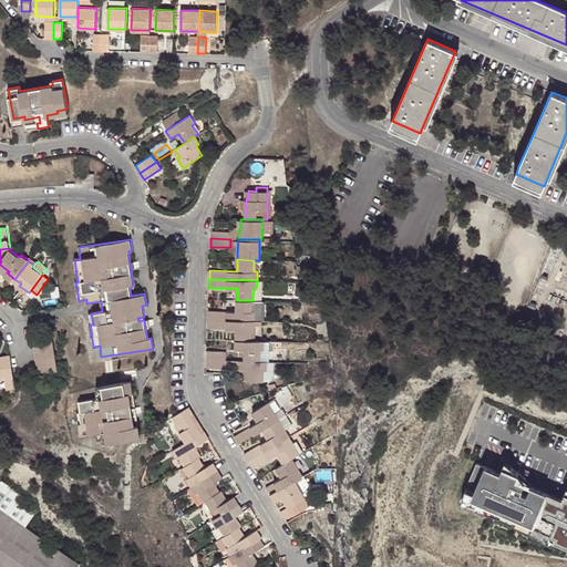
[(208,319),(256,320),(256,311),(253,311),(253,300),(237,300),(237,311),(208,310),(208,319)]
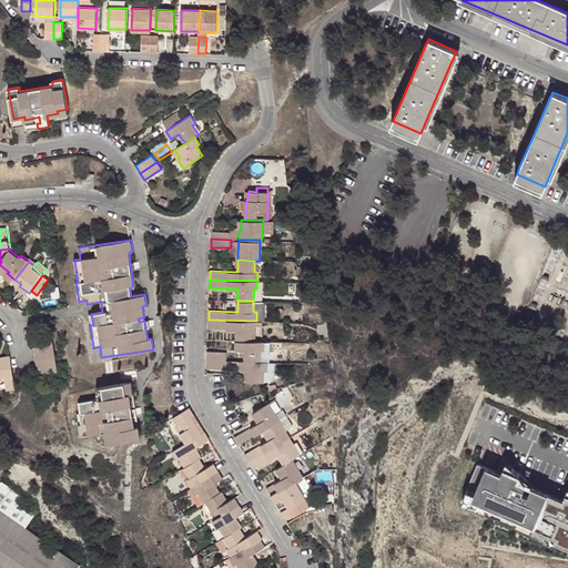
[(265,301),(253,301),(253,312),(256,312),(256,321),(265,321),(265,301)]
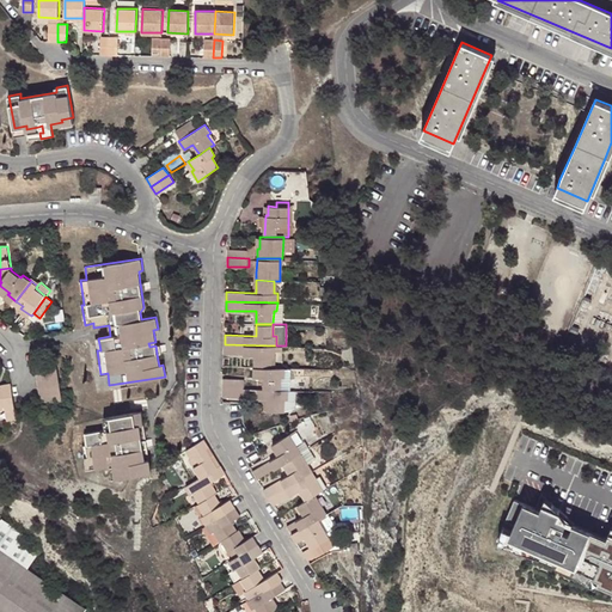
[(276,355),(276,346),(225,344),(225,354),(255,355),(255,367),(271,367),(271,355),(276,355)]
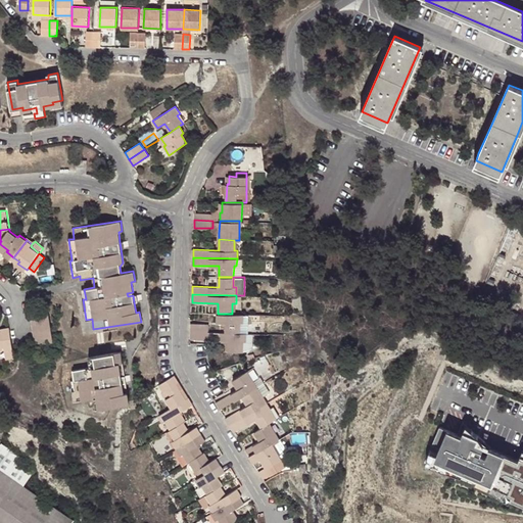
[(32,322),(50,319),(48,312),(31,314),(32,322)]
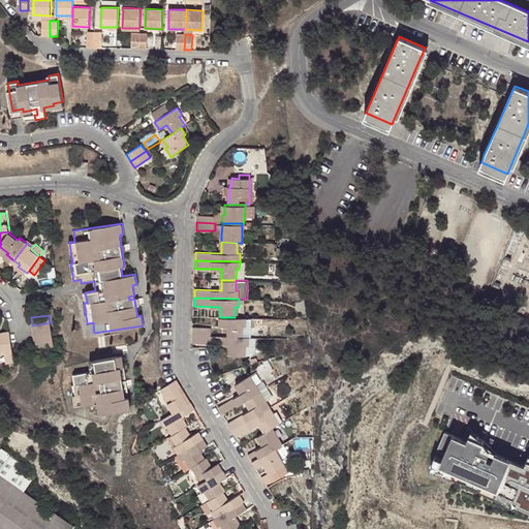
[(247,325),(247,317),(239,317),(235,317),(220,317),(220,325),(228,325),(228,336),(244,336),(244,325),(247,325)]
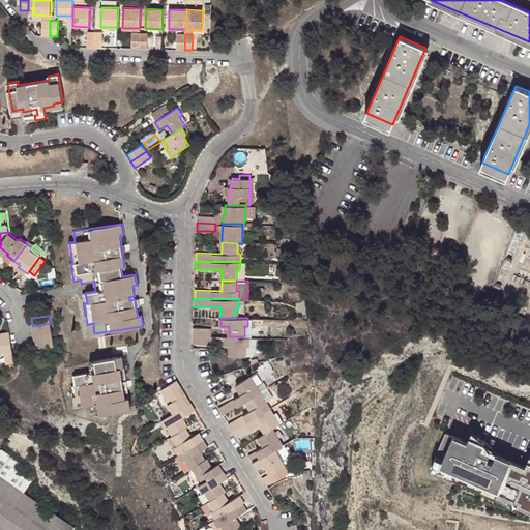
[(33,333),(52,331),(51,323),(32,326),(33,333)]
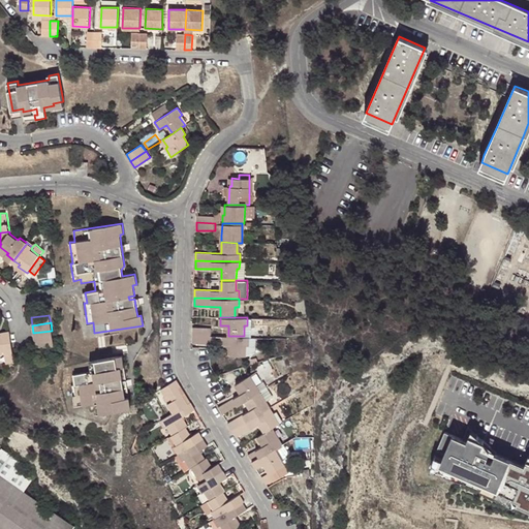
[(0,350),(4,350),(5,353),(12,352),(9,331),(1,332),(2,334),(0,334),(0,350)]
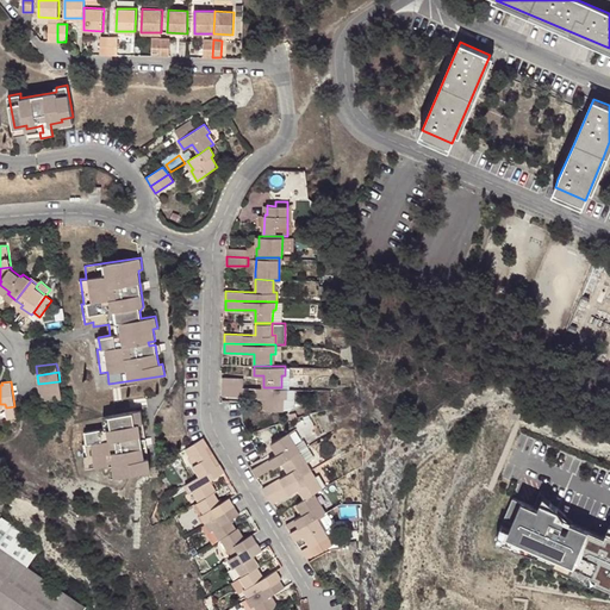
[(39,392),(61,390),(60,381),(38,384),(39,392)]
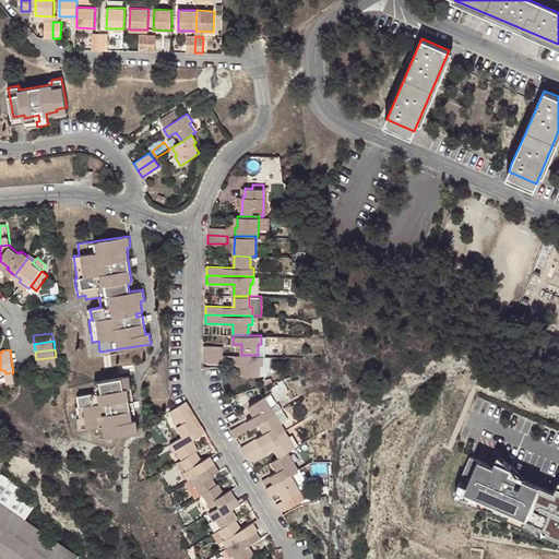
[(204,354),(203,363),(224,363),(224,355),(204,354)]
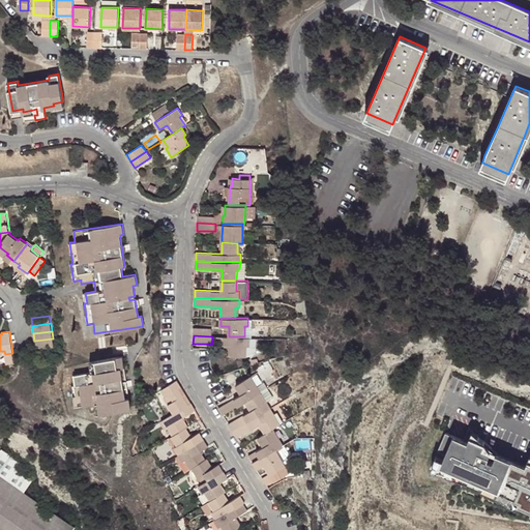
[(232,355),(246,356),(246,346),(249,346),(251,336),(244,336),(229,336),(224,336),(224,345),(232,345),(232,355)]
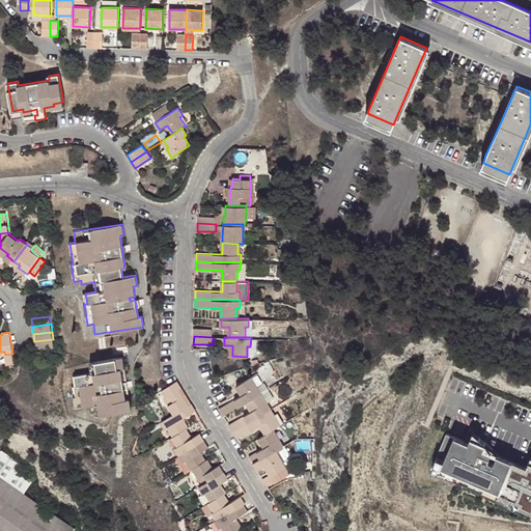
[(257,353),(257,337),(251,337),(250,346),(247,346),(247,357),(257,353)]
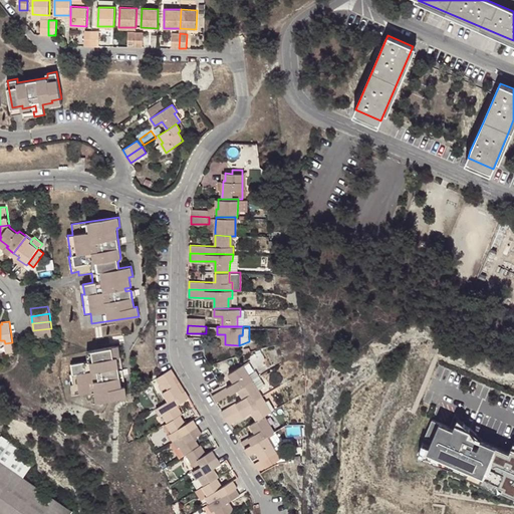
[(33,330),(34,338),(52,336),(51,328),(33,330)]
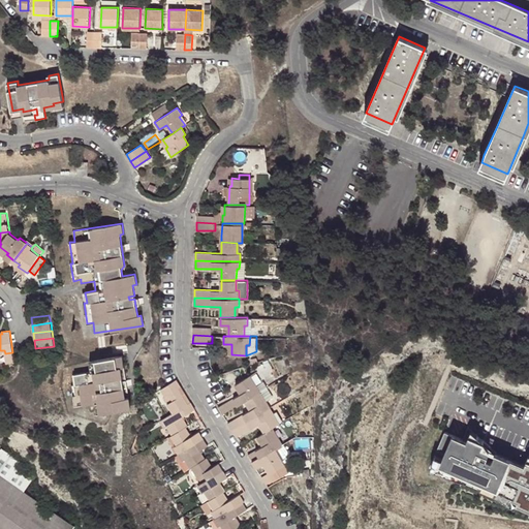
[(6,364),(14,363),(12,352),(5,353),(6,364)]
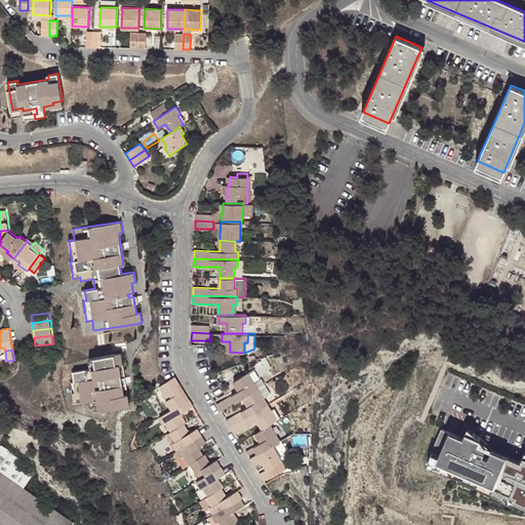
[(119,375),(125,374),(122,353),(94,358),(96,368),(73,371),(75,380),(72,381),(75,402),(95,399),(97,409),(129,404),(126,384),(123,385),(122,377),(119,378),(119,375)]
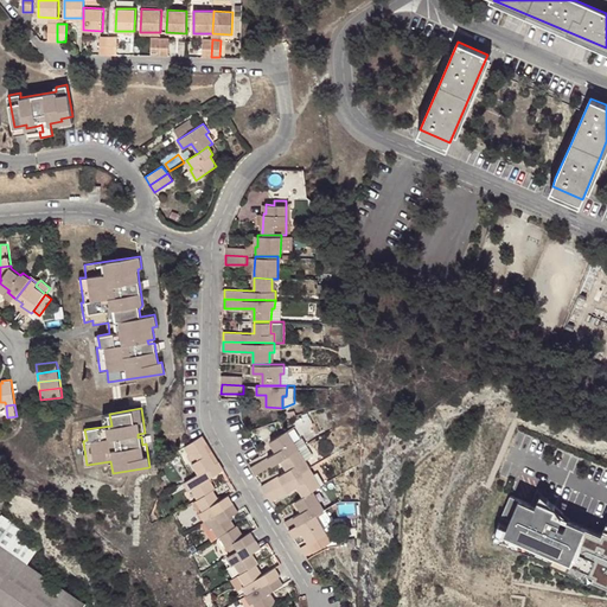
[(296,451),(299,448),(294,440),(291,442),(285,432),(270,441),(276,452),(250,467),(256,475),(281,460),(296,451)]
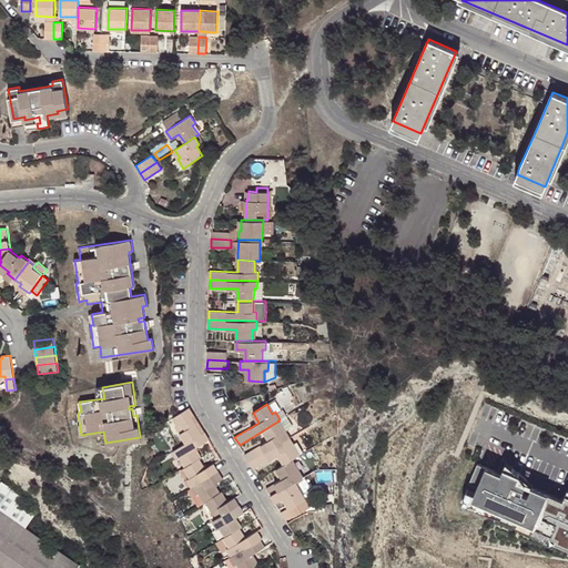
[(190,406),(182,412),(173,417),(178,425),(175,426),(185,443),(202,433),(195,423),(199,422),(190,406)]
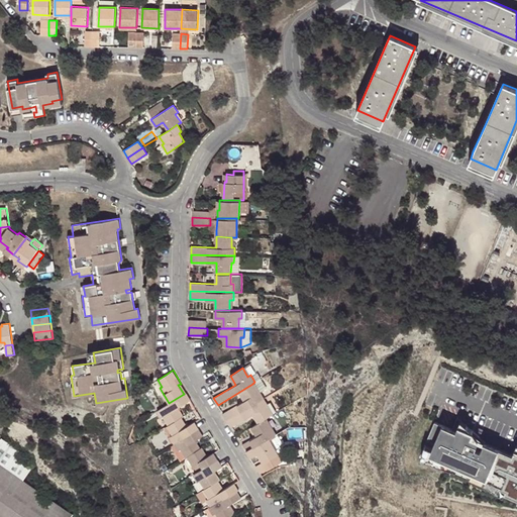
[(186,393),(181,384),(178,385),(184,394),(186,393)]
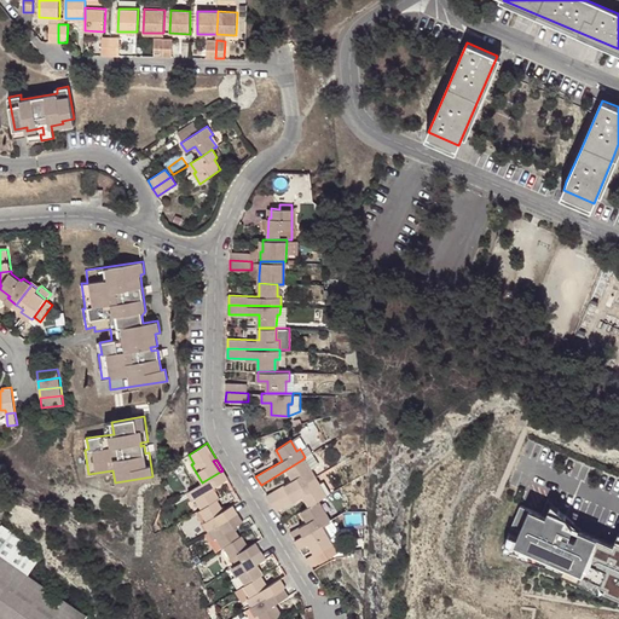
[(272,504),(317,476),(311,468),(308,469),(302,460),(287,469),(294,479),(267,496),(272,504)]
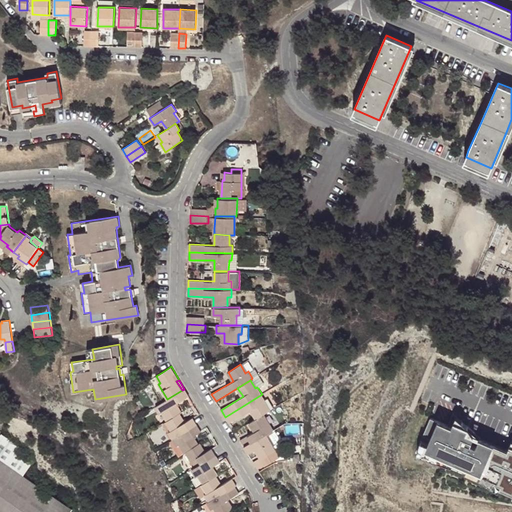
[(182,390),(167,399),(156,406),(160,413),(162,412),(168,420),(180,413),(181,412),(176,404),(189,396),(184,389),(182,390)]
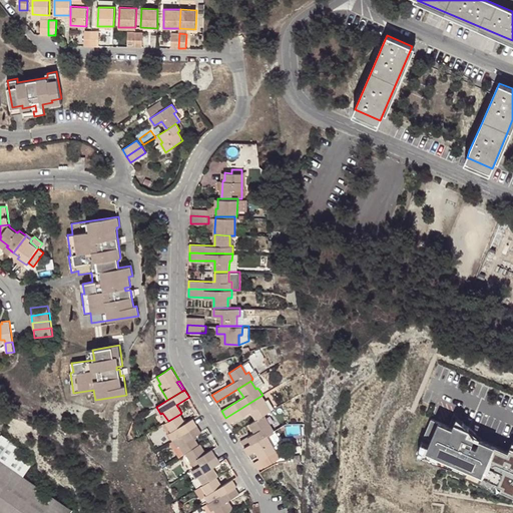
[(257,419),(263,416),(266,414),(270,412),(265,403),(267,402),(263,395),(225,418),(229,424),(251,411),(257,419)]
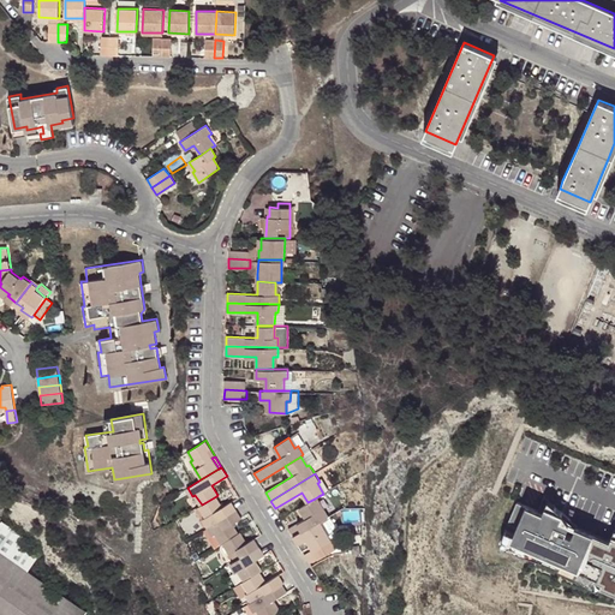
[(202,505),(199,506),(206,518),(203,519),(208,526),(237,509),(232,501),(222,507),(216,496),(202,505)]
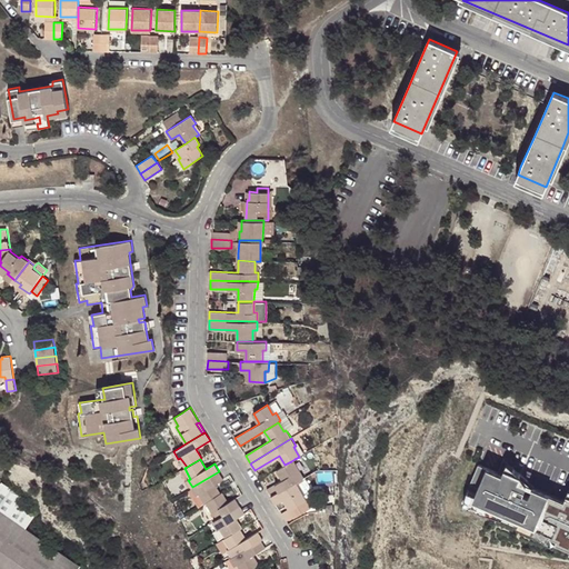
[(500,466),(522,475),(503,459),(500,466)]
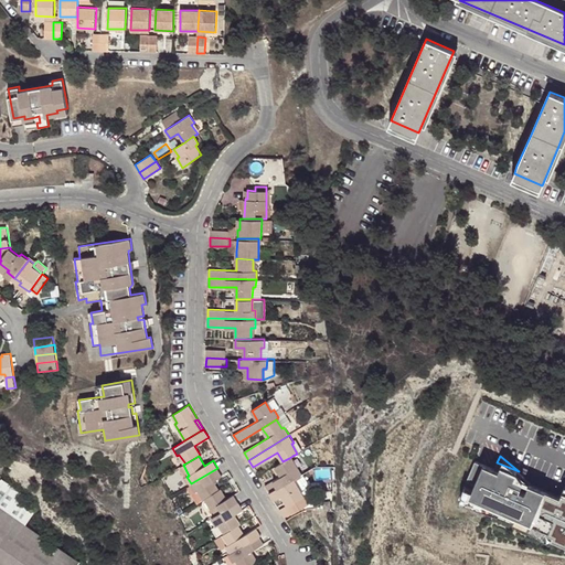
[(295,478),(302,473),(298,466),(296,467),(289,458),(283,461),(275,467),(281,476),(265,487),(269,493),(295,478)]
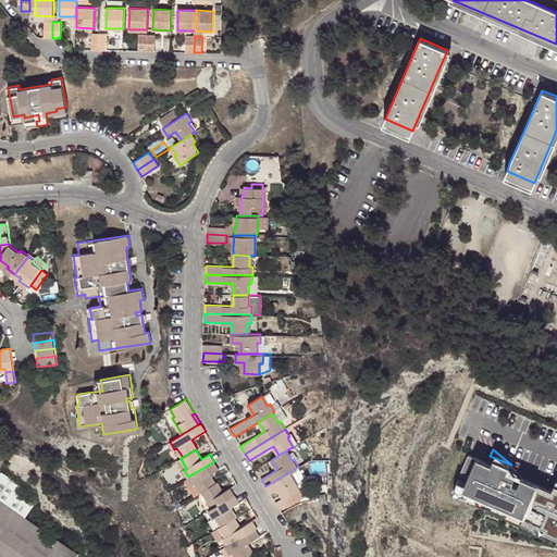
[(468,454),(452,493),(556,536),(556,483),(553,490),(516,474),(518,470),(511,465),(490,456),(487,462),(468,454)]
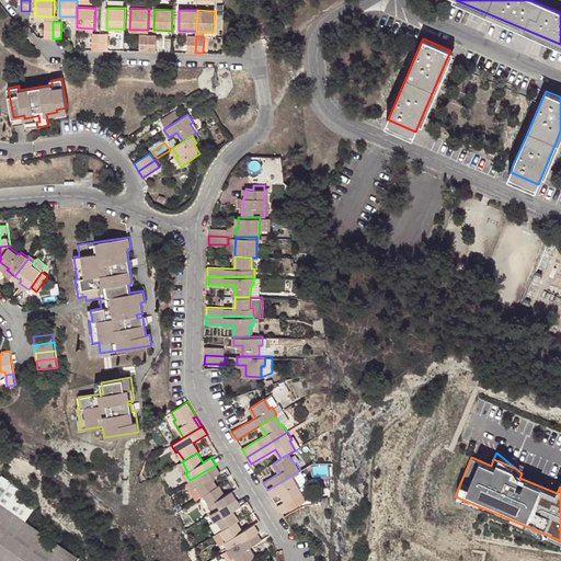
[(216,465),(190,480),(194,489),(197,487),(203,496),(204,495),(217,487),(212,477),(220,472),(216,465)]
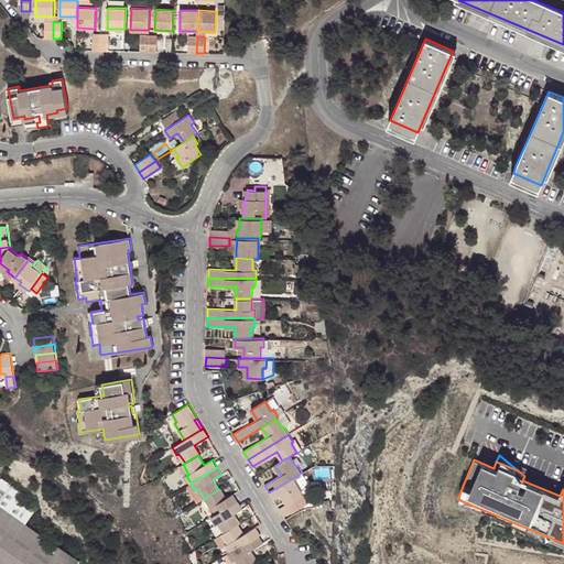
[(279,509),(284,518),(302,507),(310,502),(304,495),(302,496),(296,487),(299,486),(294,477),(269,492),(273,500),(281,495),(288,505),(279,509)]
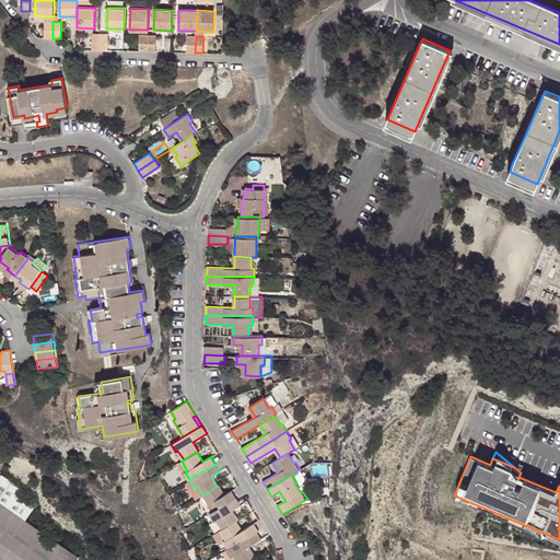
[(21,489),(1,476),(0,477),(0,559),(77,559),(79,558),(25,521),(34,508),(16,496),(21,489)]
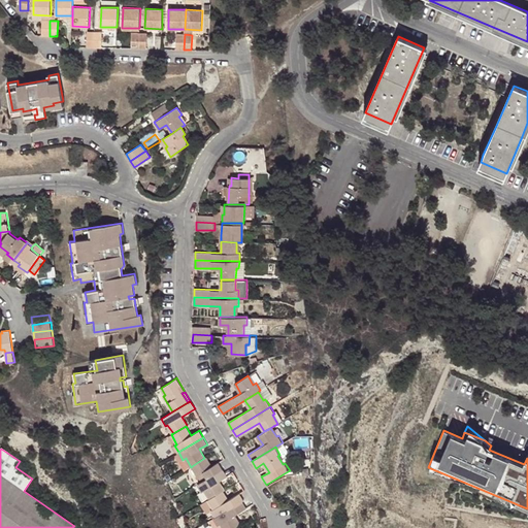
[(192,466),(201,483),(223,469),(219,462),(211,466),(206,457),(204,458),(192,466)]
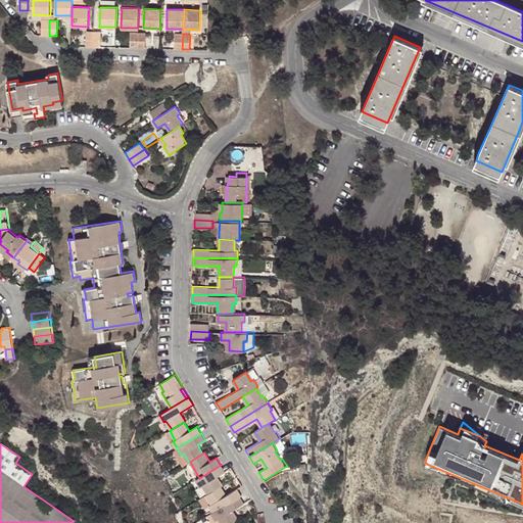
[(199,478),(195,480),(199,487),(202,485),(207,494),(220,487),(222,486),(217,476),(225,471),(221,465),(199,478)]
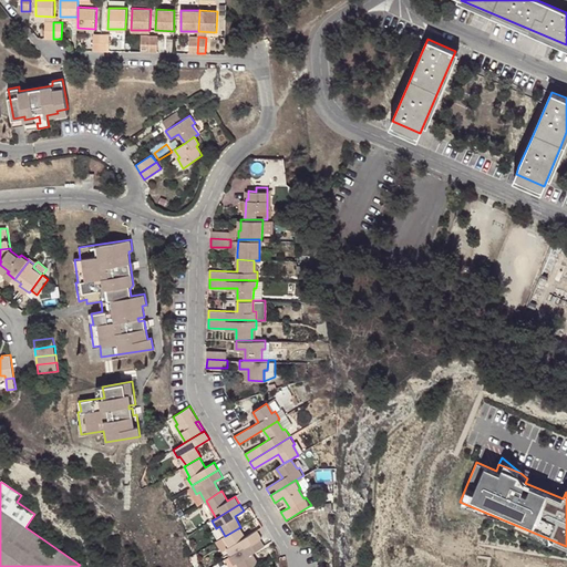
[(260,538),(261,537),(257,529),(245,537),(238,528),(225,536),(223,537),(228,546),(226,548),(232,556),(260,538)]
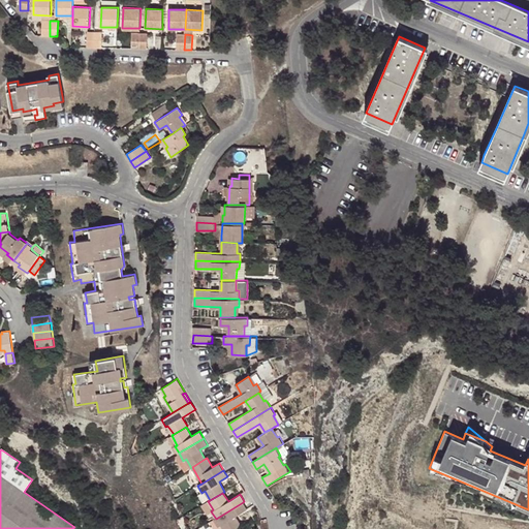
[(208,501),(201,505),(207,514),(211,511),(213,509),(208,501)]
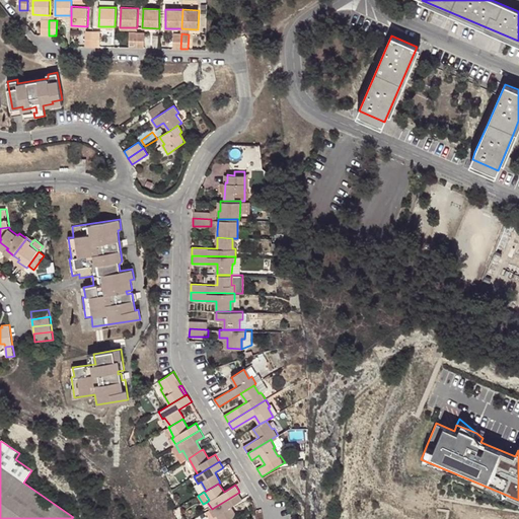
[(212,509),(210,510),(215,516),(217,515),(219,518),(229,518),(236,515),(230,507),(242,500),(238,493),(212,509)]
